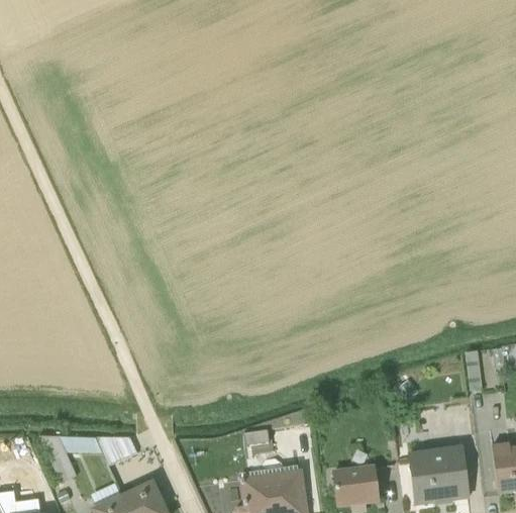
[(468,344),(471,376),(483,375),(479,343),(468,344)]
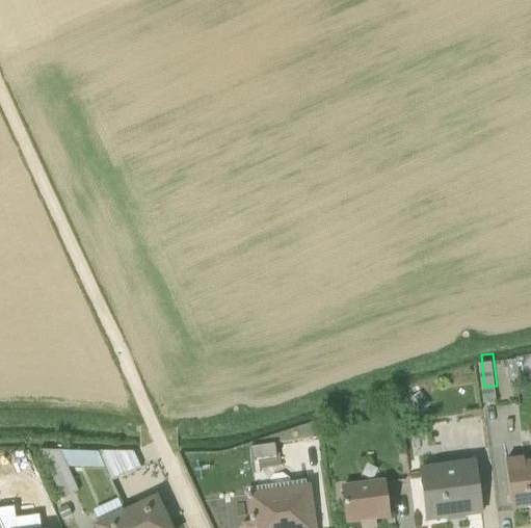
[(254,427),(255,459),(319,457),(319,426),(254,427)]
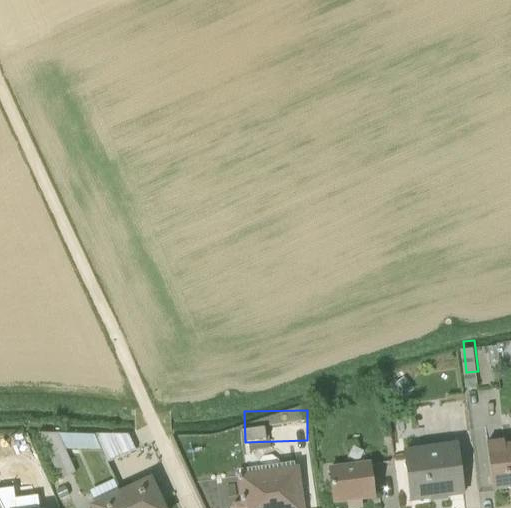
[(101,447),(94,433),(39,430),(59,476),(76,470),(65,446),(101,447)]
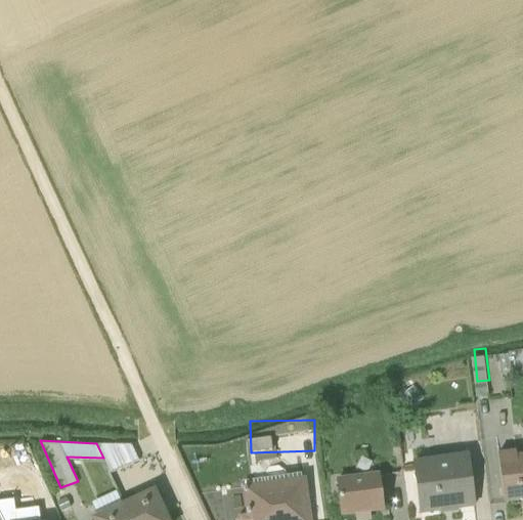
[(109,471),(138,458),(132,443),(96,443),(103,458),(109,471)]
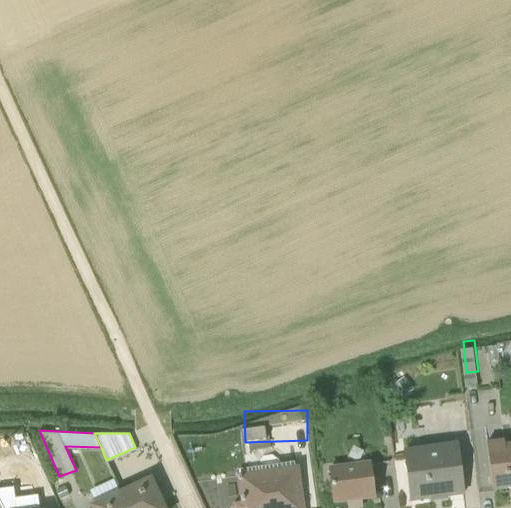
[(448,495),(465,492),(457,438),(433,442),(434,444),(430,445),(430,442),(414,444),(413,437),(403,438),(410,500),(430,497),(430,500),(448,497),(448,495)]
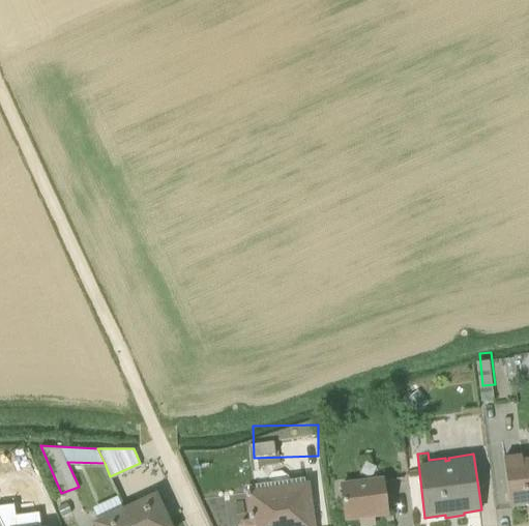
[(521,453),(503,456),(510,505),(528,502),(528,456),(522,457),(521,453)]
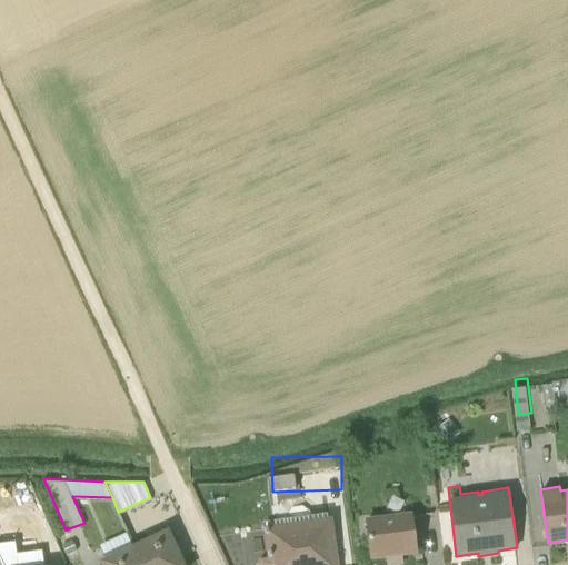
[(256,564),(336,564),(327,512),(311,514),(310,511),(304,503),(292,504),(287,509),(288,517),(266,519),(270,557),(260,558),(256,564)]
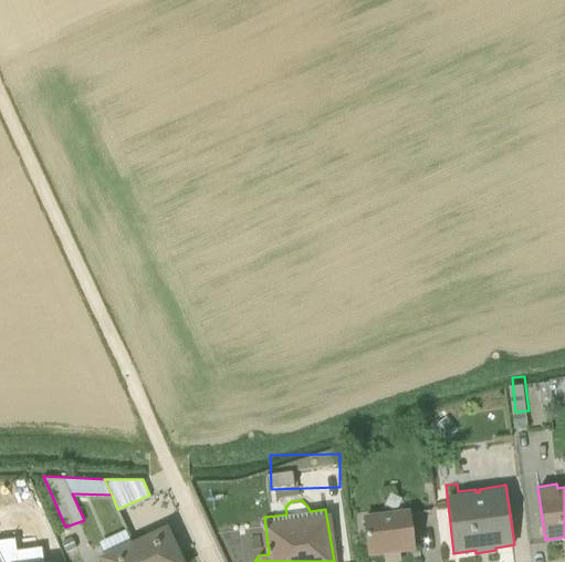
[(0,503),(0,502),(0,541),(20,532),(4,501),(0,503)]
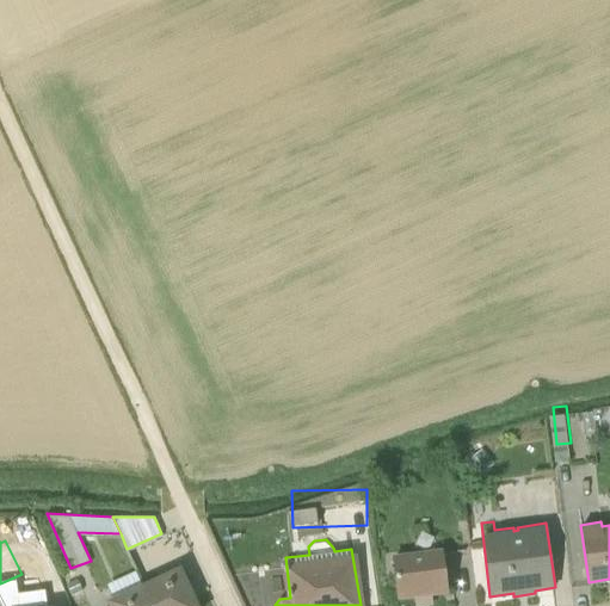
[(432,594),(449,592),(442,546),(390,555),(398,599),(413,597),(414,605),(418,605),(433,604),(432,594)]
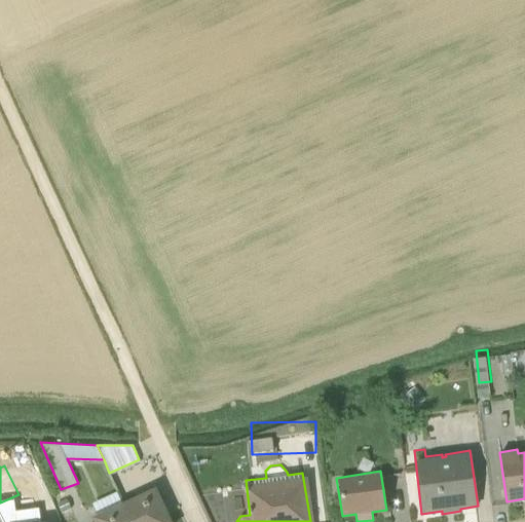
[(132,521),(123,504),(117,490),(92,502),(98,514),(91,517),(94,521),(132,521)]
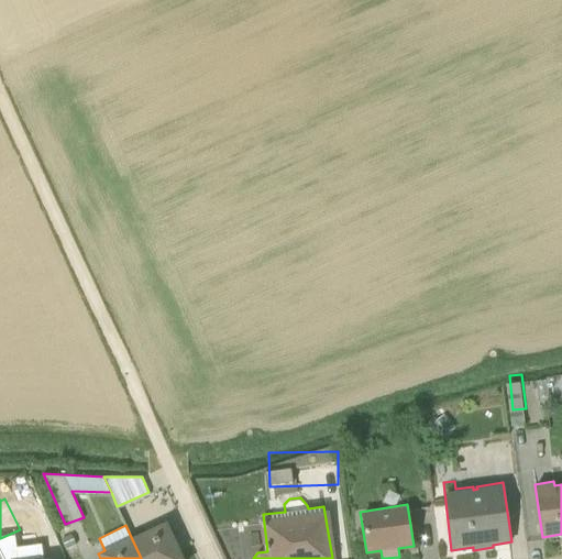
[(180,558),(165,526),(132,539),(141,558),(180,558)]
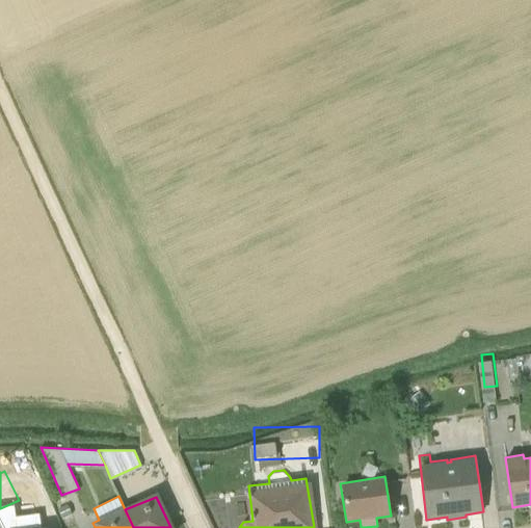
[(0,523),(2,527),(48,527),(44,527),(30,527),(27,516),(0,519),(0,523)]
